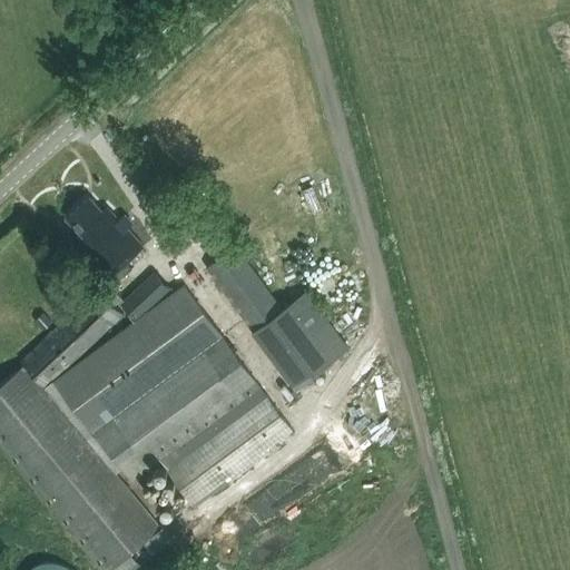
[(89,249),(112,274),(114,274),(119,268),(121,271),(128,265),(126,263),(145,243),(106,205),(104,209),(90,194),(66,216),(84,235),(81,237),(91,247),(89,249)]
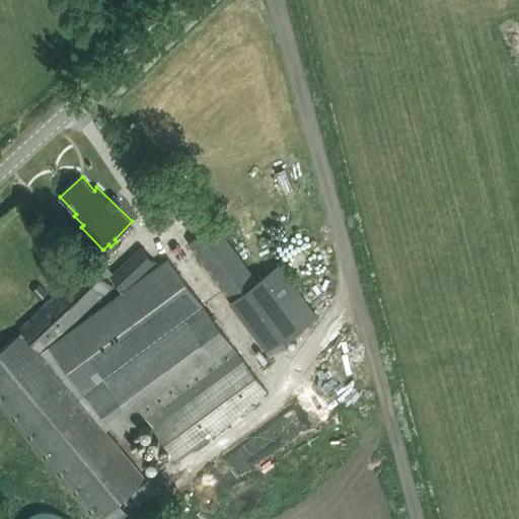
[(214,222),(187,242),(270,352),(318,315),(279,263),(256,280),(214,222)]
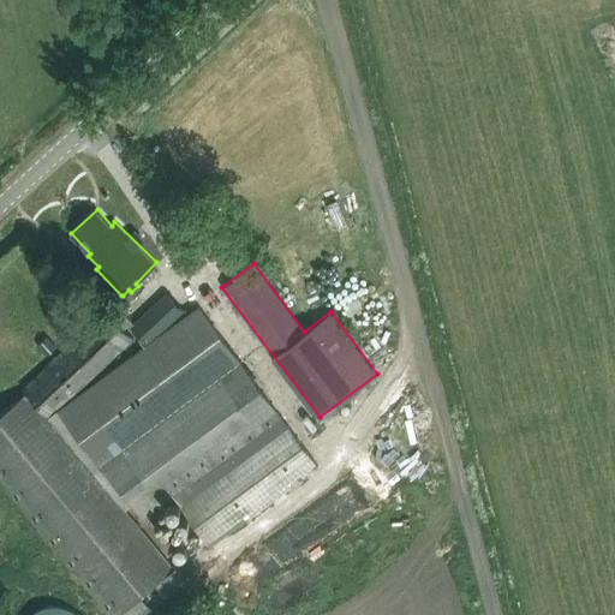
[(167,291),(130,326),(147,342),(184,310),(167,291)]
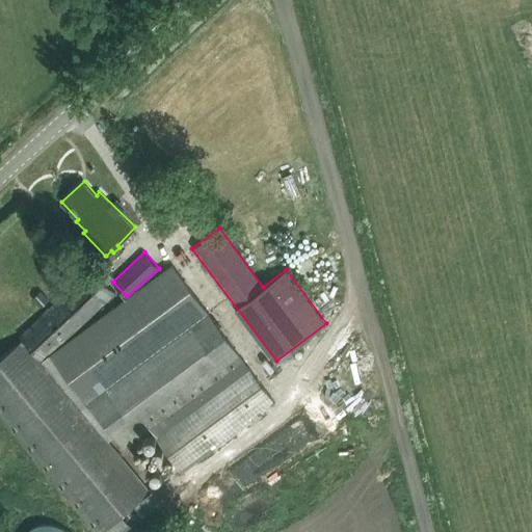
[(171,263),(61,344),(116,289),(108,282),(113,276),(99,261),(20,337),(23,339),(0,356),(0,415),(79,511),(97,531),(125,531),(129,529),(120,517),(151,490),(117,452),(109,440),(114,435),(124,448),(151,428),(182,471),(274,403),(171,263)]
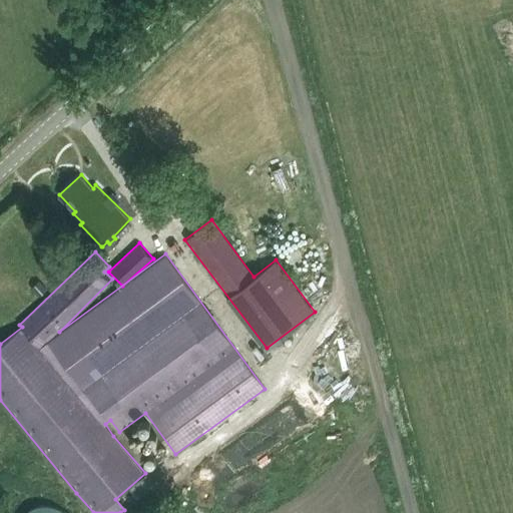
[(30,288),(39,297),(47,290),(39,280),(30,288)]
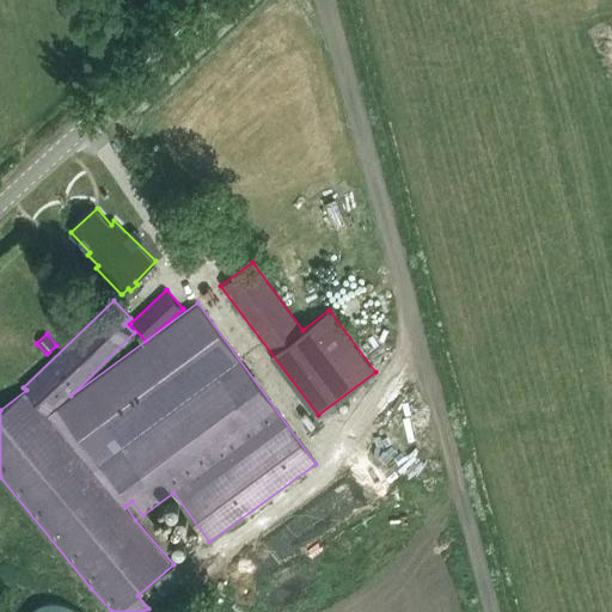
[(172,591),(190,574),(181,563),(161,579),(172,591)]
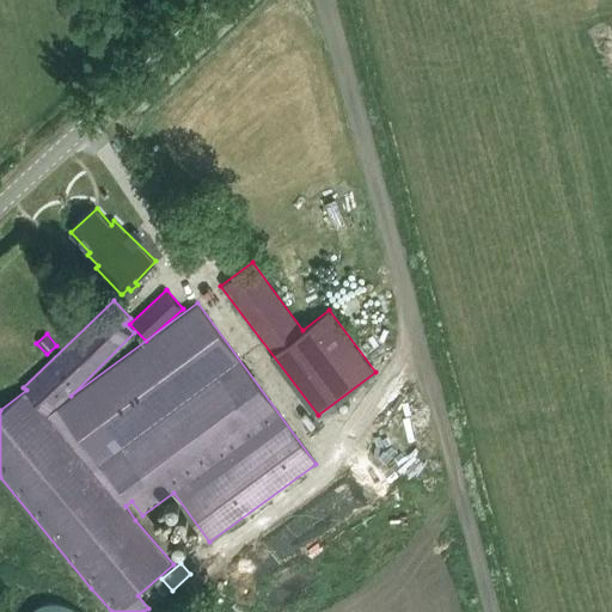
[(80,611),(78,609),(67,604),(55,601),(43,604),(32,609),(29,611),(80,611)]
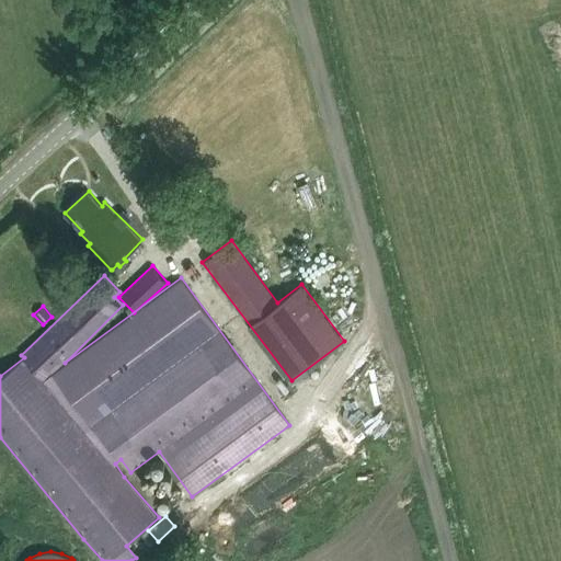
All buildings are outlined.
